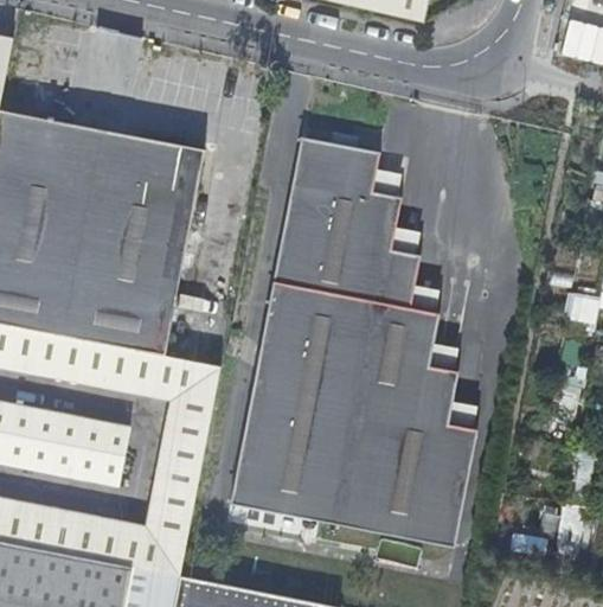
[(424,0),(326,0),(421,20),(424,0)]
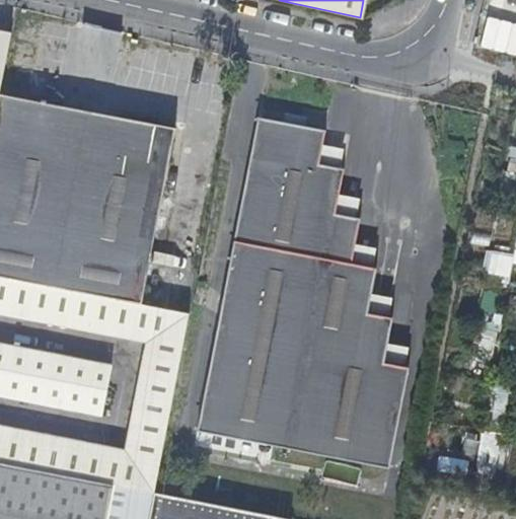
[(515,23),(480,18),(475,50),(515,55),(515,23)]
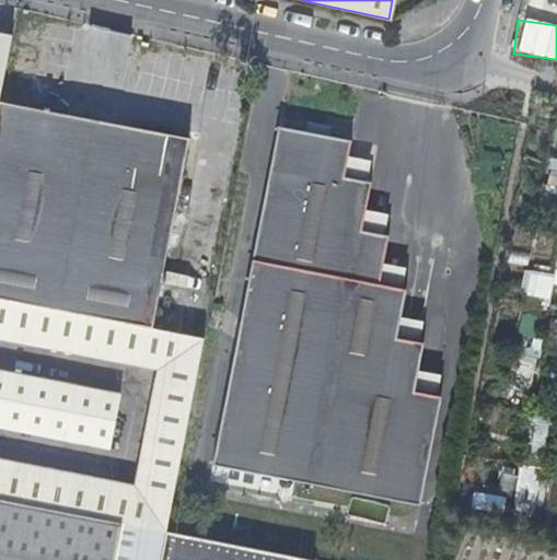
[(0,92),(11,35),(0,33),(0,92)]
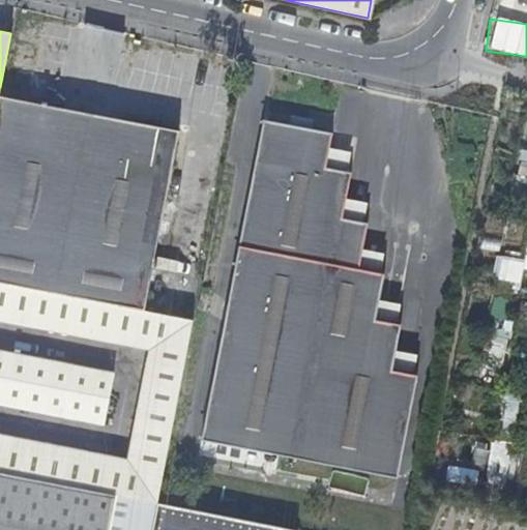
[(0,283),(144,311),(178,130),(0,96),(0,283)]
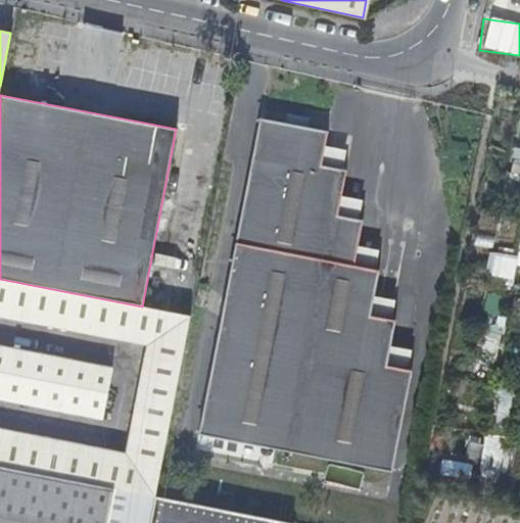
[(355,265),(364,220),(341,216),(349,170),(325,164),(331,131),(258,117),(200,432),(393,468),(411,374),(385,370),(394,321),(372,317),(380,270),(355,265)]
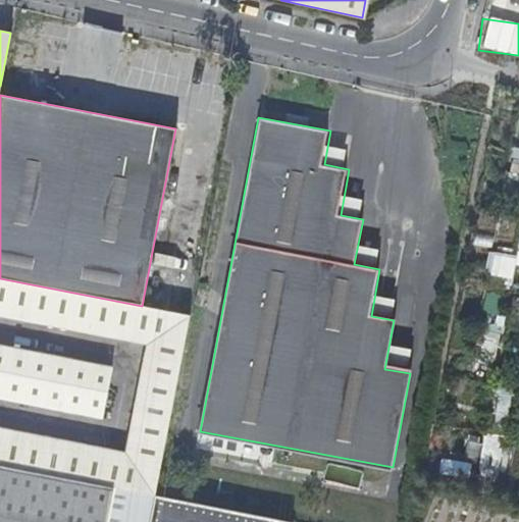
[(484,251),(481,274),(509,278),(512,255),(484,251)]
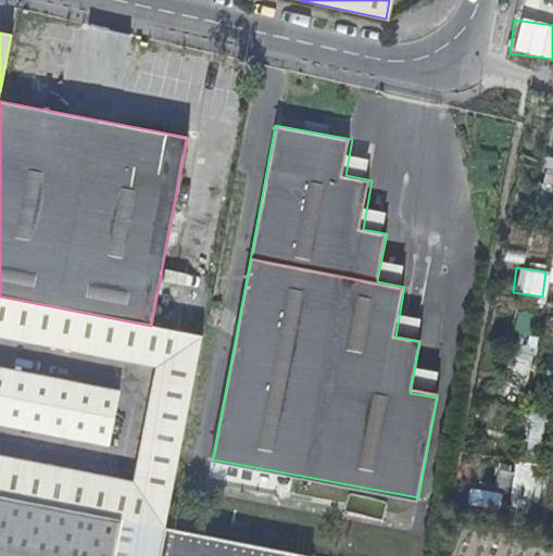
[(0,495),(120,518),(164,527),(201,335),(151,326),(0,297),(0,336),(159,366),(138,482),(0,455),(0,495)]
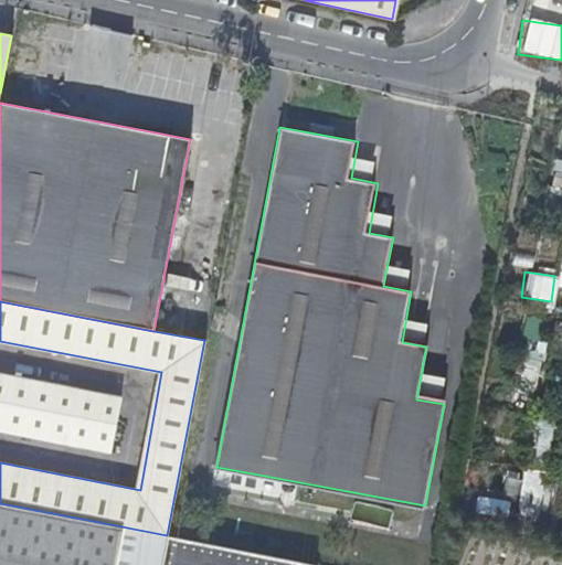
[(0,429),(114,450),(124,396),(0,373),(0,429)]
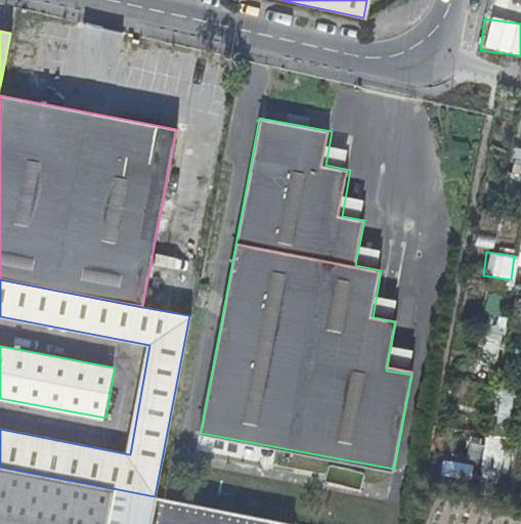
[(479,436),(477,465),(495,465),(496,436),(479,436)]
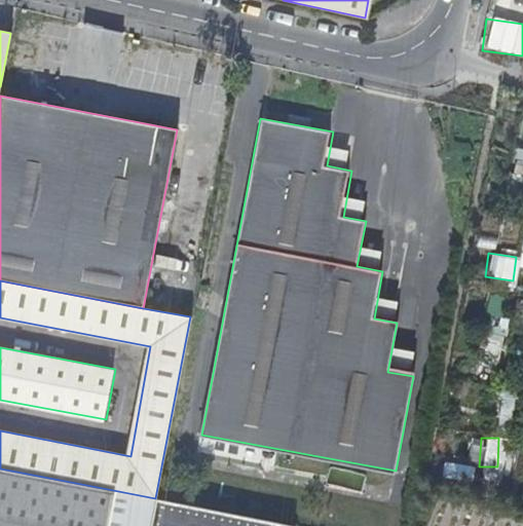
[(107,524),(113,490),(0,468),(0,525),(104,525),(105,524),(107,524)]
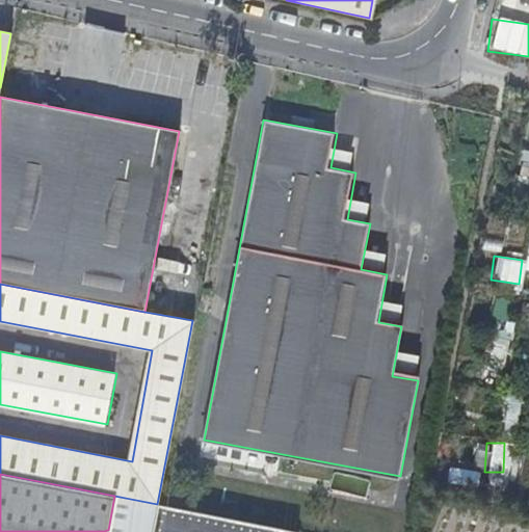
[(296,531),(297,531),(157,504),(152,531),(296,531)]
